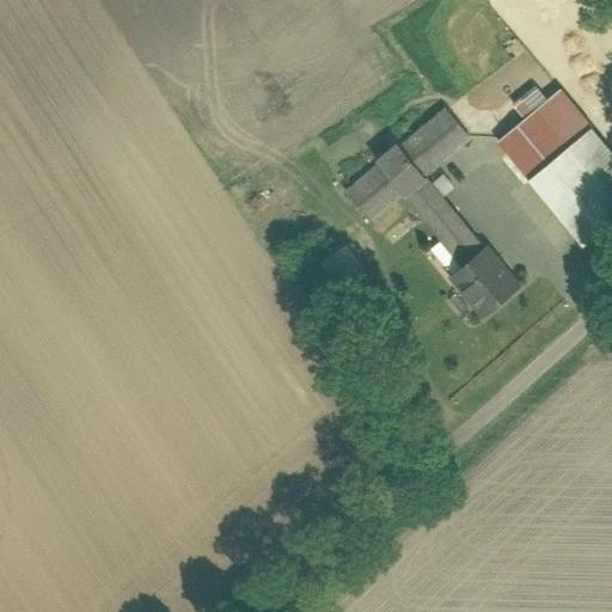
[(557,87),(495,139),(527,178),(591,127),(557,87)]
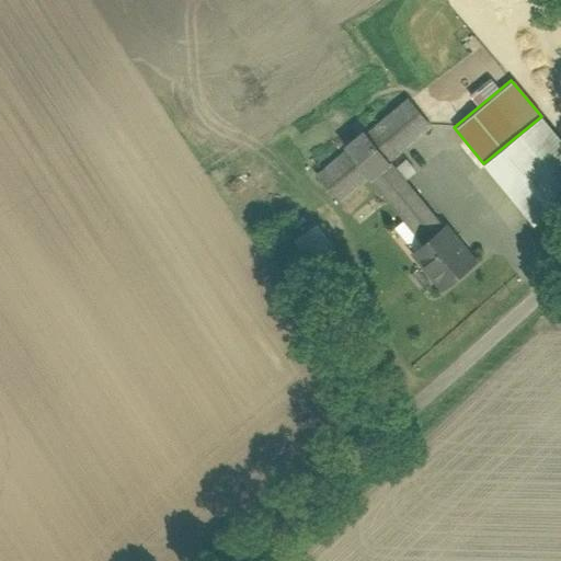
[(345,148),(313,174),(339,204),(369,179),(391,160),(432,126),(408,96),(366,130),(364,127),(343,145),(345,148)]
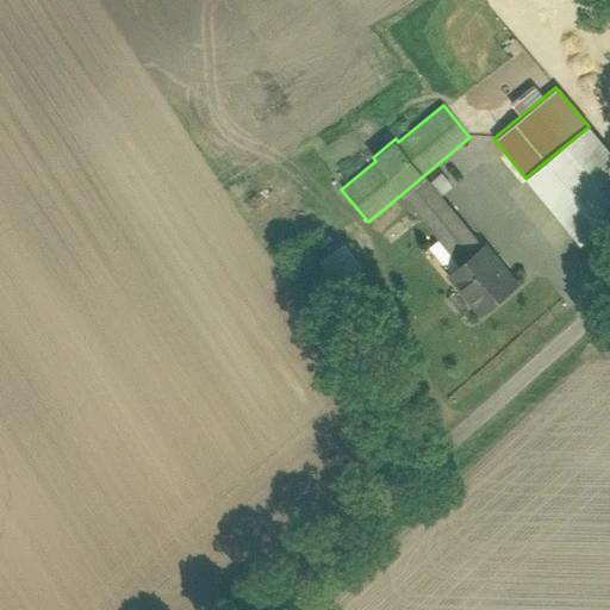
[(609,151),(589,126),(526,178),(582,244),(609,219),(609,151)]
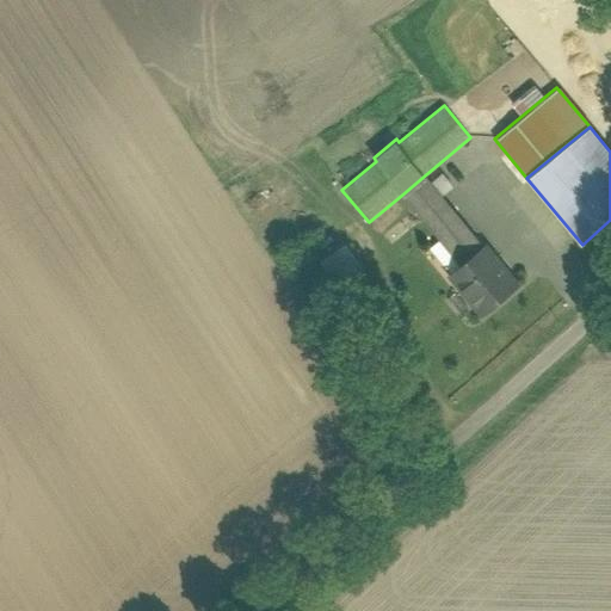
[(426,174),(402,195),(458,263),(482,242),(426,174)]
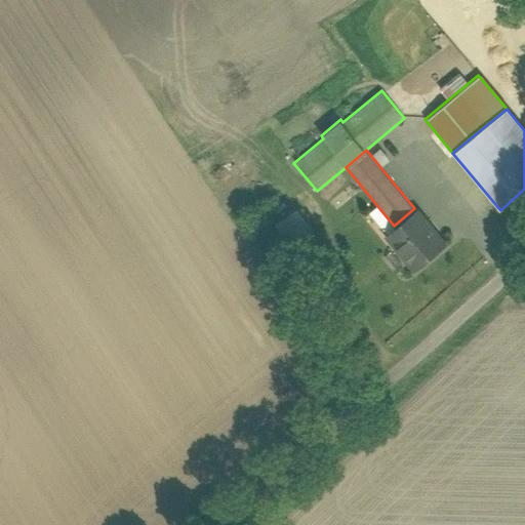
[(296,207),(272,225),(288,247),(313,230),(296,207)]
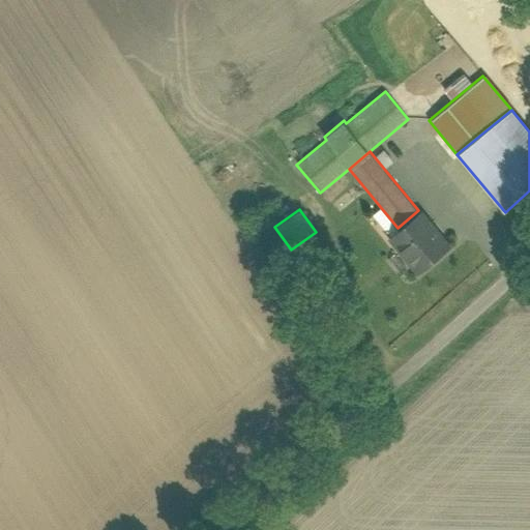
[(387,236),(419,273),(450,247),(418,210),(398,228),(387,236)]
